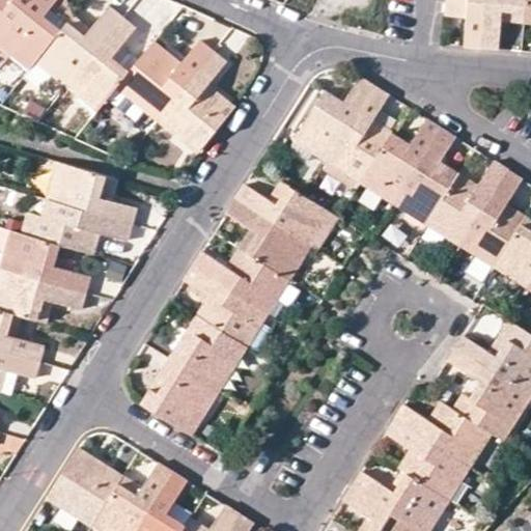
[(0,0),(0,42),(34,0),(0,0)]
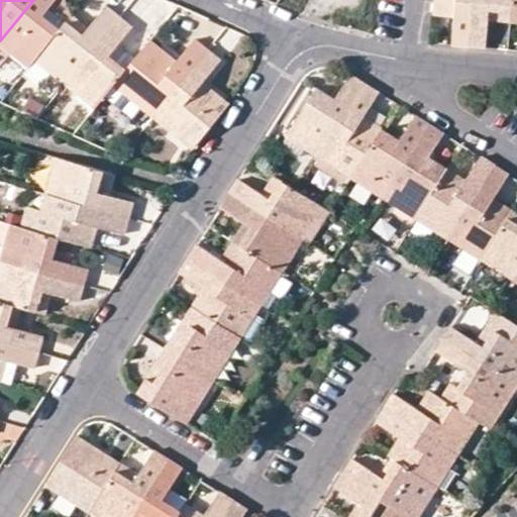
[(40,52),(60,28),(43,14),(49,6),(55,0),(33,0),(0,40),(0,42),(11,53),(16,46),(33,61),(34,59),(40,52)]
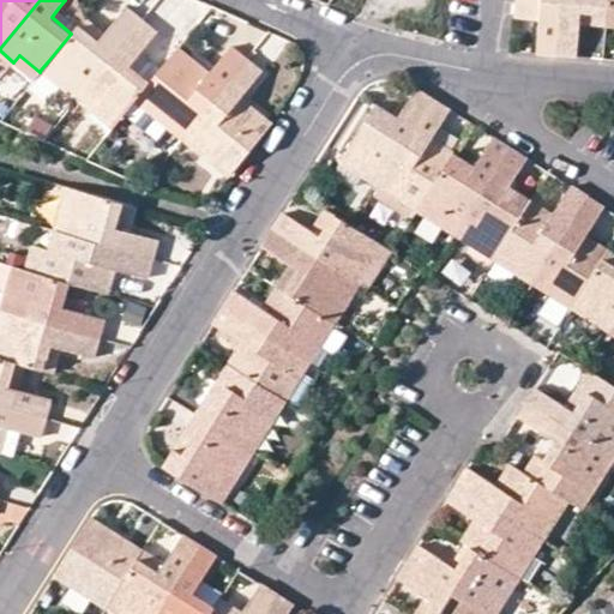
[(537,53),(557,55),(561,0),(516,0),(516,5),(541,7),(540,19),(537,53)]
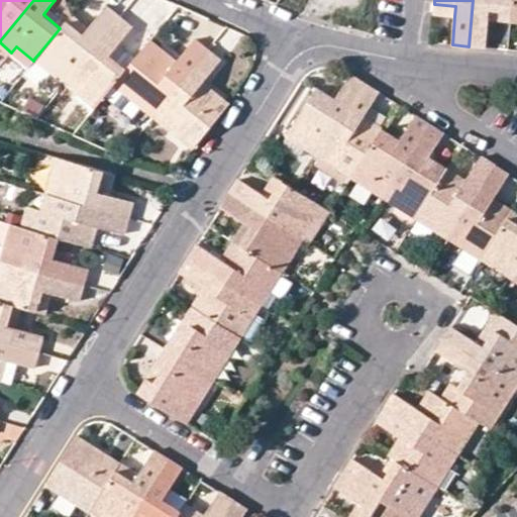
[(510,12),(510,0),(473,0),(469,46),(485,47),(488,19),(489,10),(510,12)]
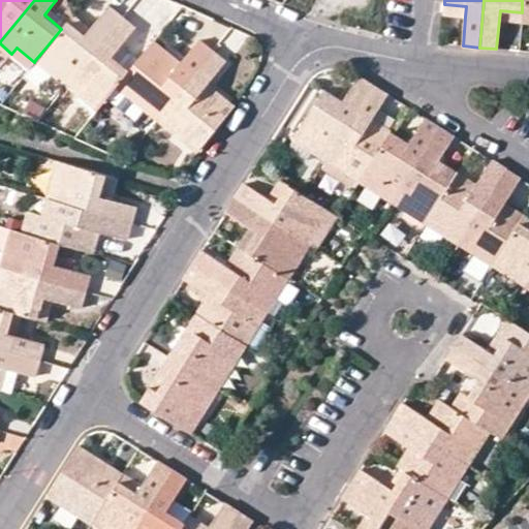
[(466,6),(444,4),(443,14),(465,17),(466,6)]
